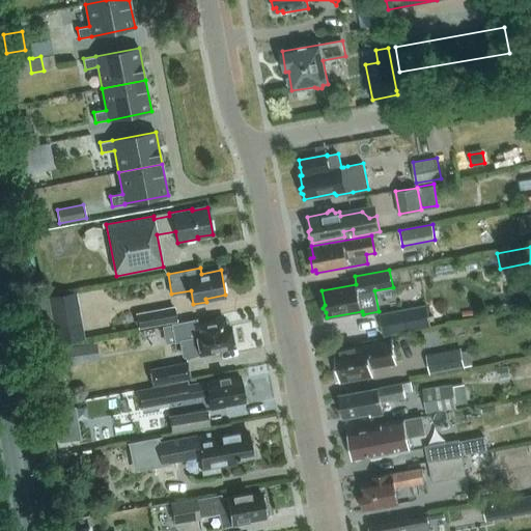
[(36,299),(43,331),(54,329),(56,342),(82,338),(74,291),(36,299)]
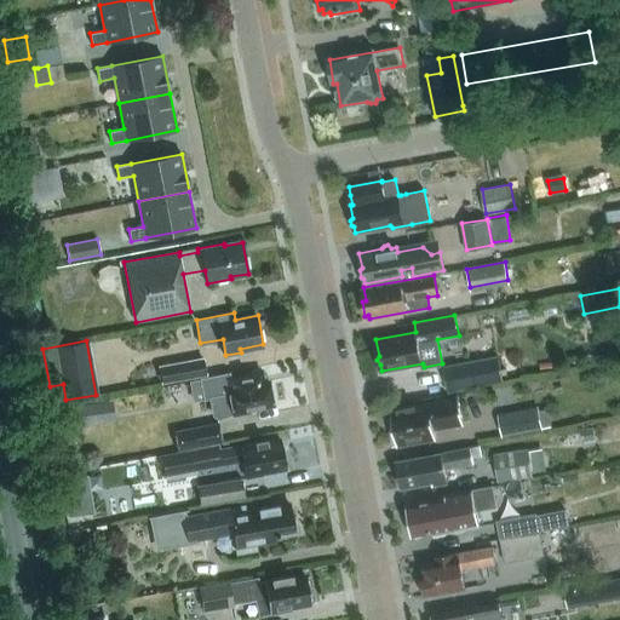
[(498,356),(443,366),(448,392),(503,383),(498,356)]
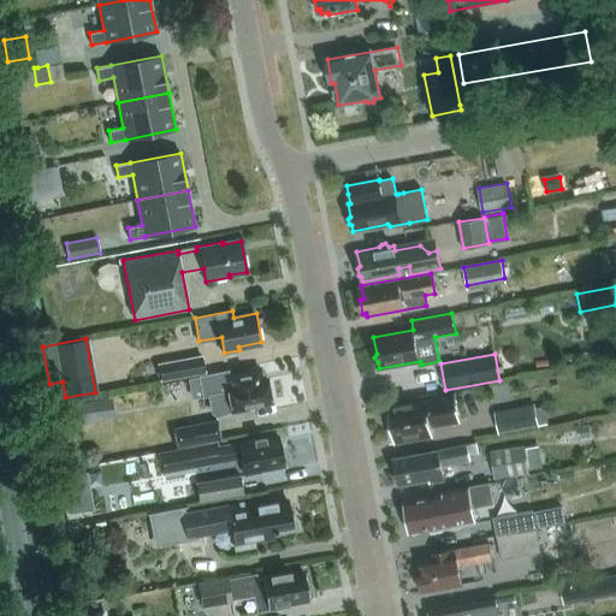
[(202,356),(159,363),(161,378),(205,369),(202,356)]
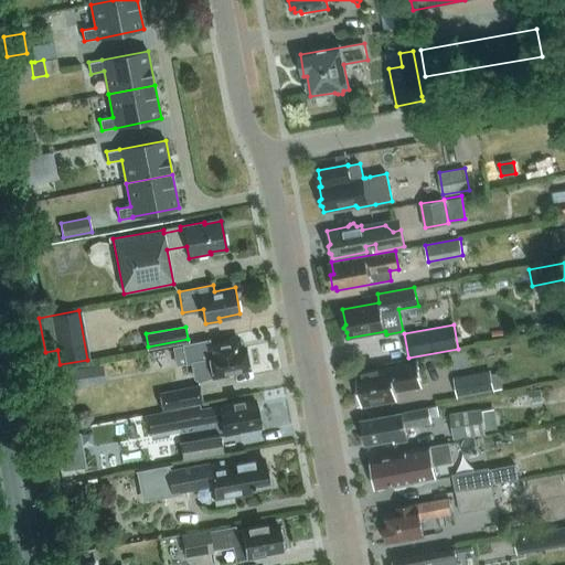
[(240,341),(211,347),(210,340),(182,344),(185,364),(192,363),(195,377),(199,381),(213,377),(213,379),(228,375),(228,372),(249,369),(246,349),(242,350),(240,341)]
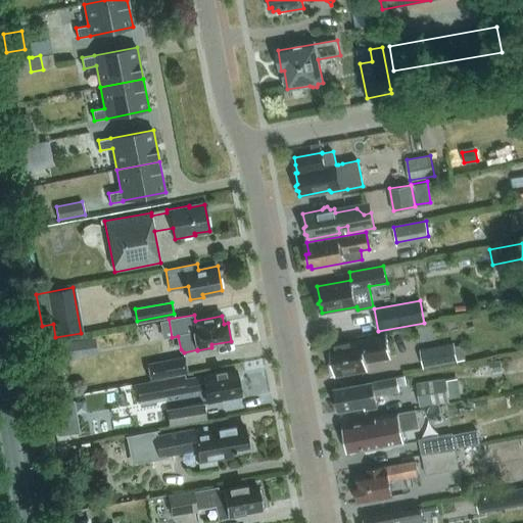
[(387,336),(330,346),(332,359),(328,360),(331,375),(335,374),(335,376),(359,372),(361,373),(363,371),(368,370),(366,362),(391,358),(387,336)]
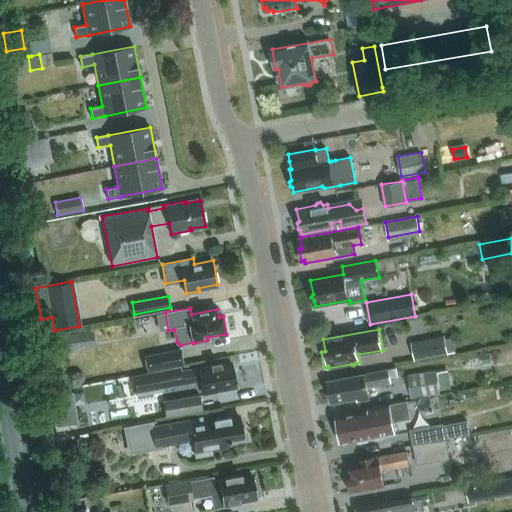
[(59,337),(62,352),(76,349),(73,335),(59,337)]
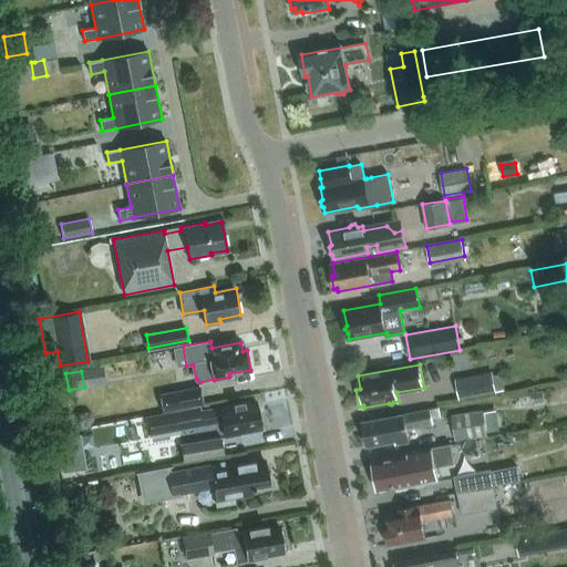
[(496,393),(493,373),(457,380),(461,400),(496,393)]
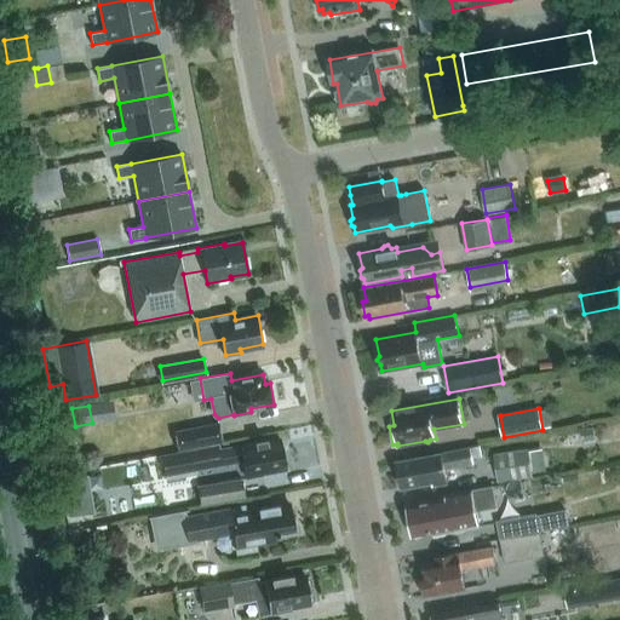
[(176,431),(178,449),(222,441),(218,424),(176,431)]
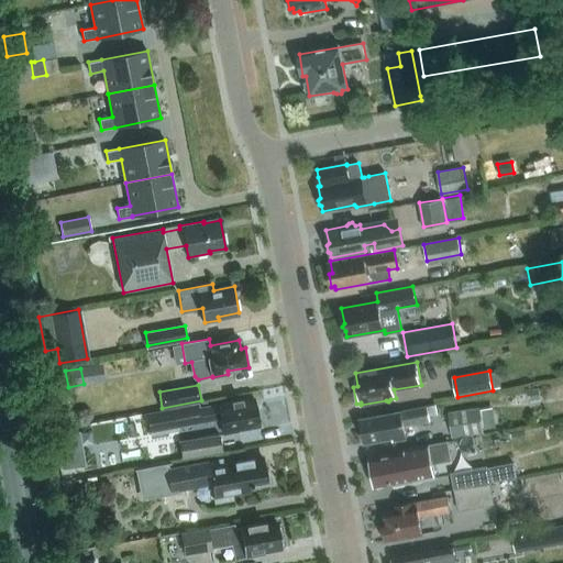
[(539,388),(529,390),(531,401),(541,400),(539,388)]
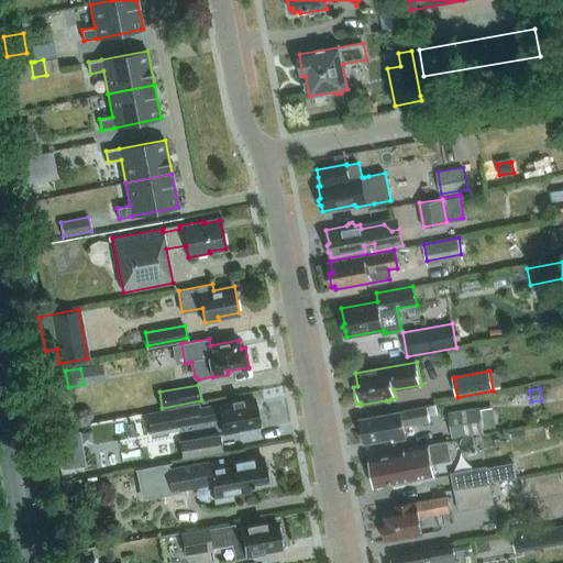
[(146,414),(150,432),(222,419),(224,435),(236,433),(238,429),(260,426),(254,399),(234,404),(234,403),(200,408),(199,405),(146,414)]
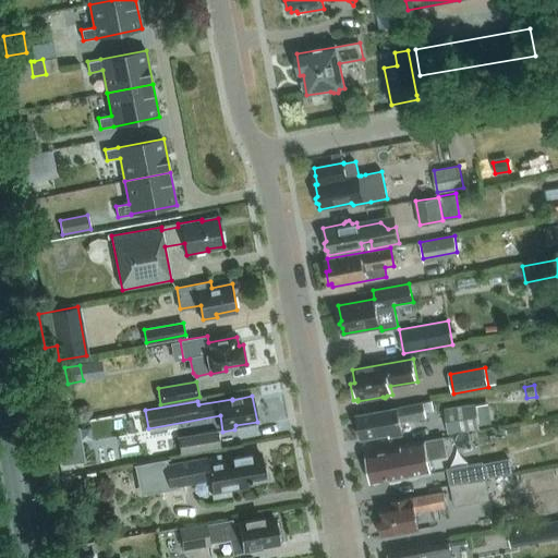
[(432,402),(424,403),(425,412),(434,411),(432,402)]
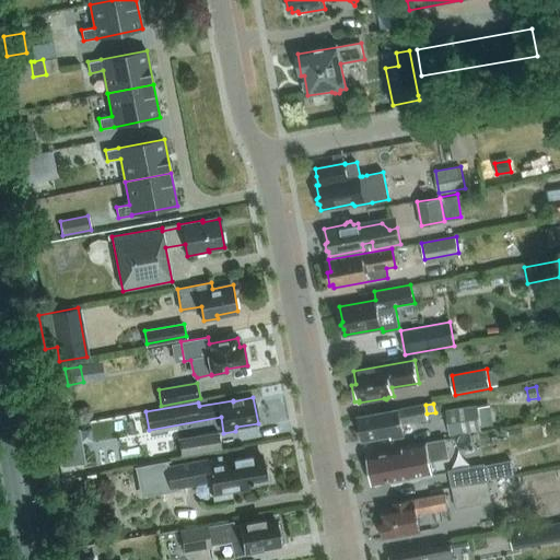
[(426,405),(358,417),(362,442),(391,436),(391,439),(405,436),(401,423),(428,419),(427,413),(426,405)]
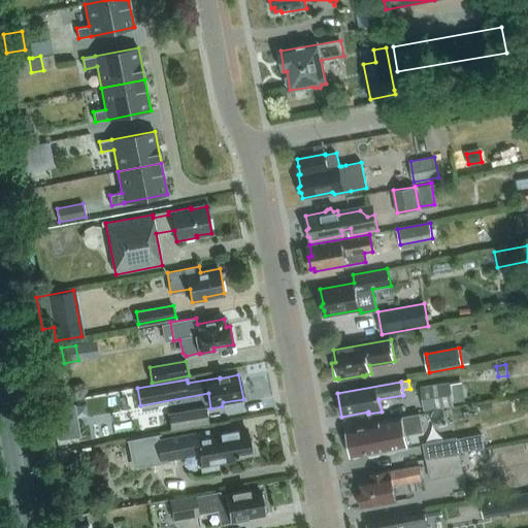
[(454,406),(450,382),(420,387),(424,411),(454,406)]
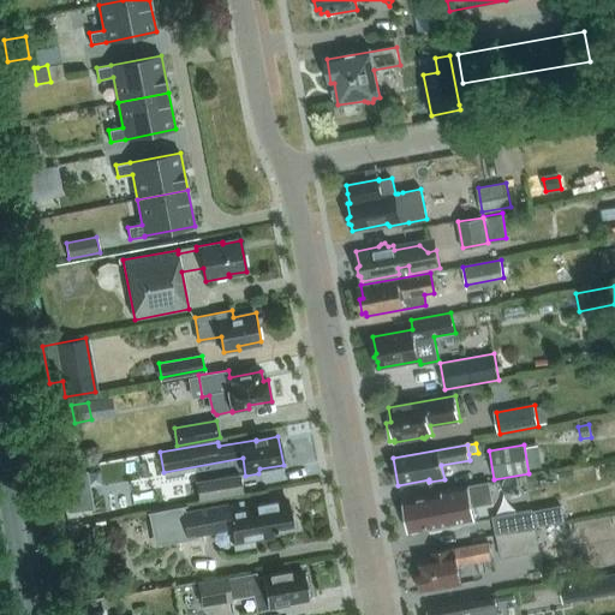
[(87,472),(64,476),(70,512),(91,508),(87,472)]
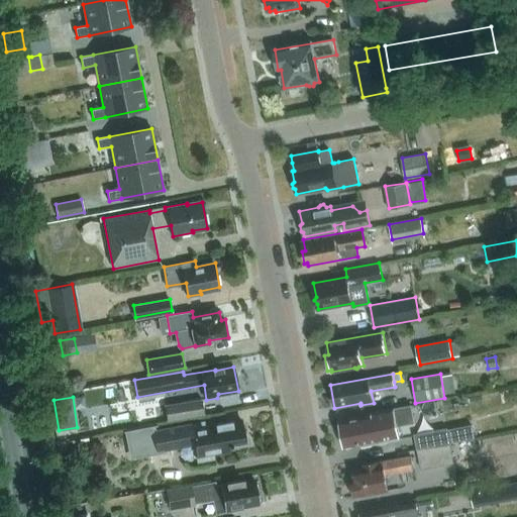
[(200,400),(165,406),(168,420),(202,414),(200,400)]
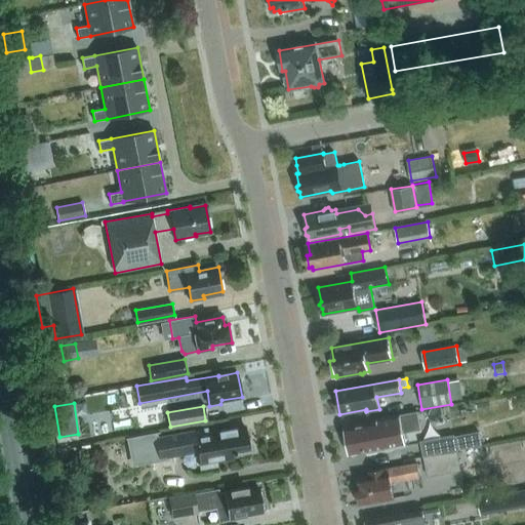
[(377,422),(345,429),(347,441),(345,441),(347,451),(349,451),(350,455),(366,452),(367,454),(405,447),(403,434),(406,433),(408,429),(419,427),(416,412),(376,420),(377,422)]
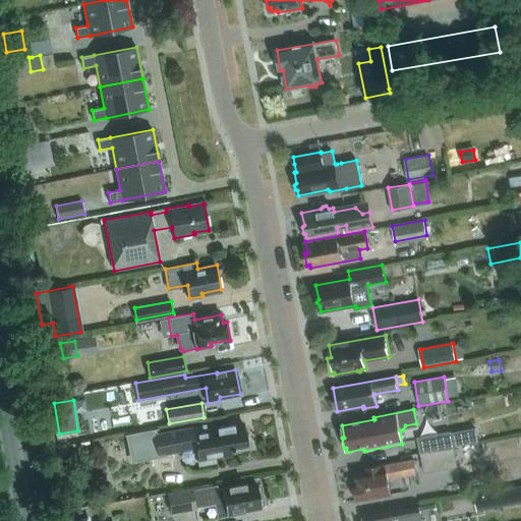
[(158,454),(159,455),(183,451),(183,449),(196,446),(199,464),(216,462),(215,458),(233,454),(232,450),(249,447),(247,437),(245,424),(234,426),(234,424),(207,429),(206,425),(155,435),(158,454)]
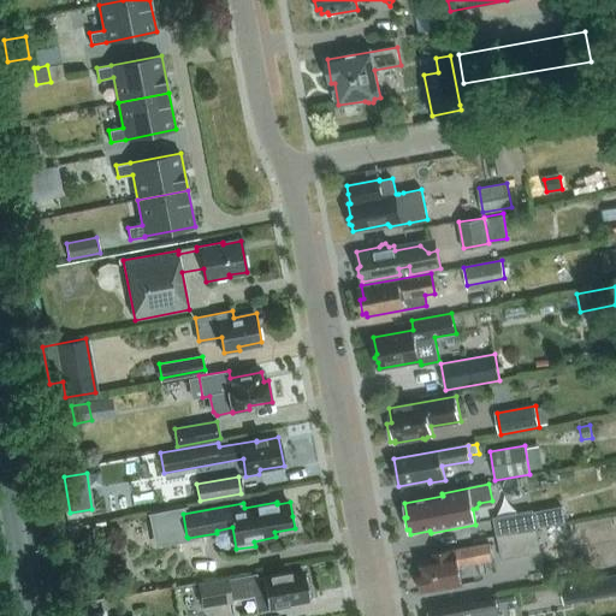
[(182,508),(153,513),(159,543),(187,537),(183,514),(182,508)]
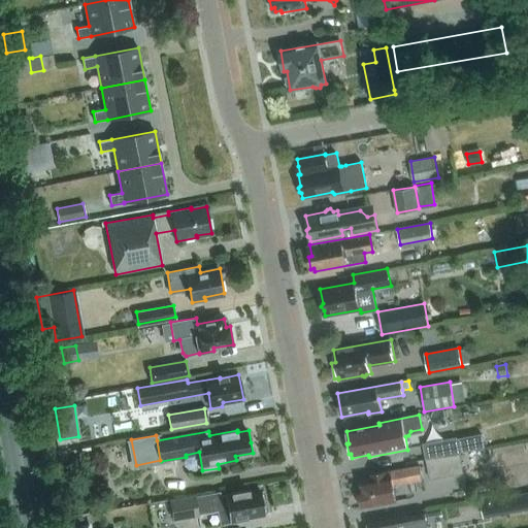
[(457,440),(459,454),(485,449),(482,435),(457,440)]
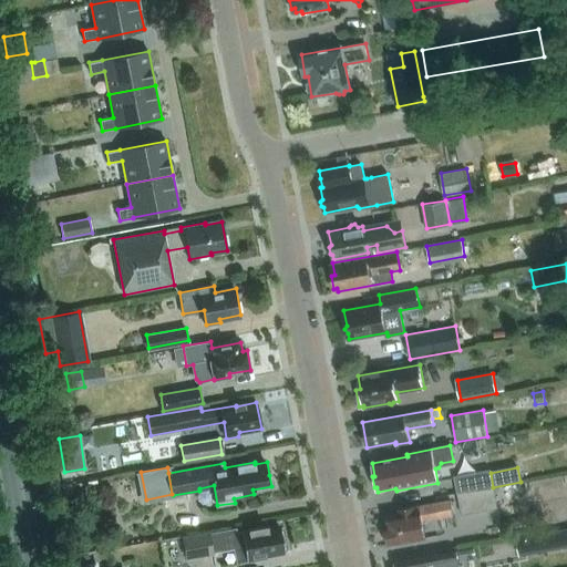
[(491,473),(490,472),(454,478),(457,494),(493,487),(491,473)]
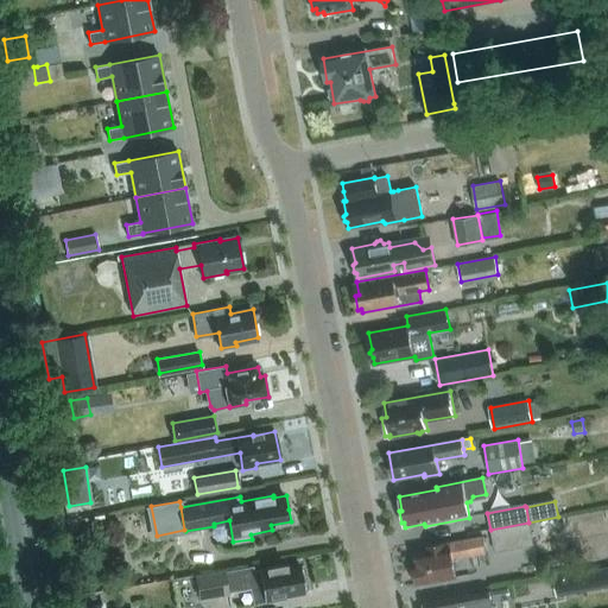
[(529,523),(491,530),(494,552),(533,545),(529,523)]
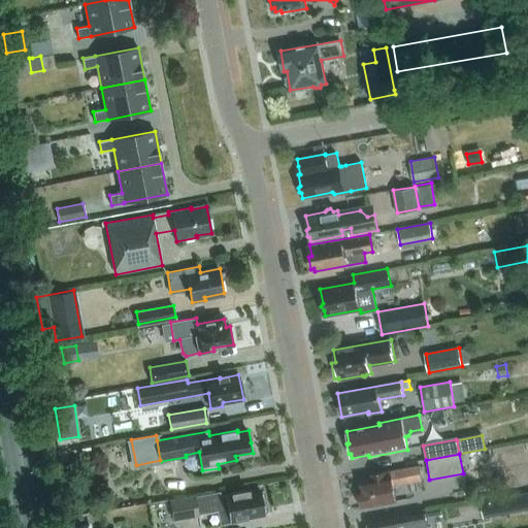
[(422,480),(420,466),(371,474),(372,480),(359,483),(360,491),(359,491),(359,495),(357,496),(358,503),(361,504),(362,508),(383,504),(386,506),(389,505),(392,502),(396,501),(393,486),(422,480)]
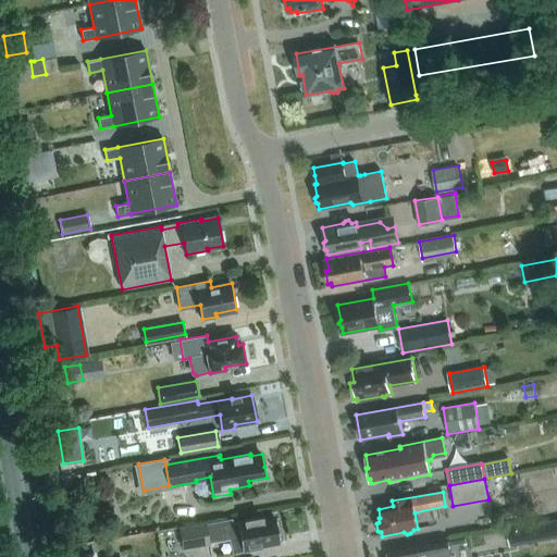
[(181,527),(184,548),(209,544),(209,542),(231,539),(233,553),(262,547),(261,544),(280,541),(275,519),(262,521),(262,518),(233,523),(233,519),(206,523),(206,522),(181,527)]
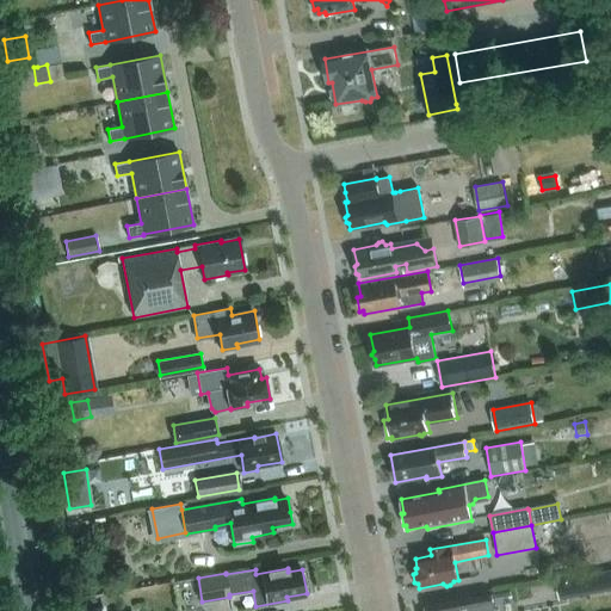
[(610,590),(610,569),(555,580),(559,600),(610,590)]
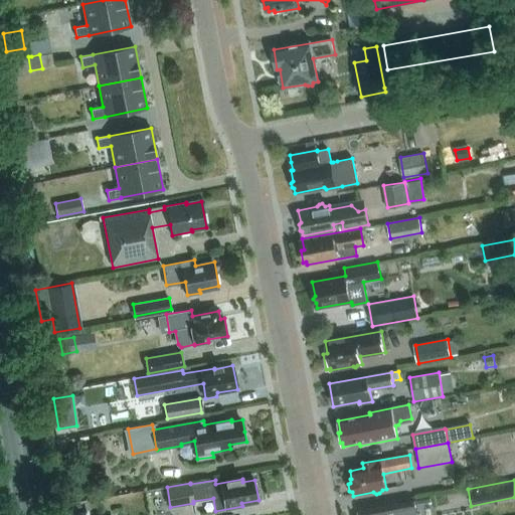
[(359,514),(419,514),(420,514),(417,513),(414,501),(359,511),(359,514)]
